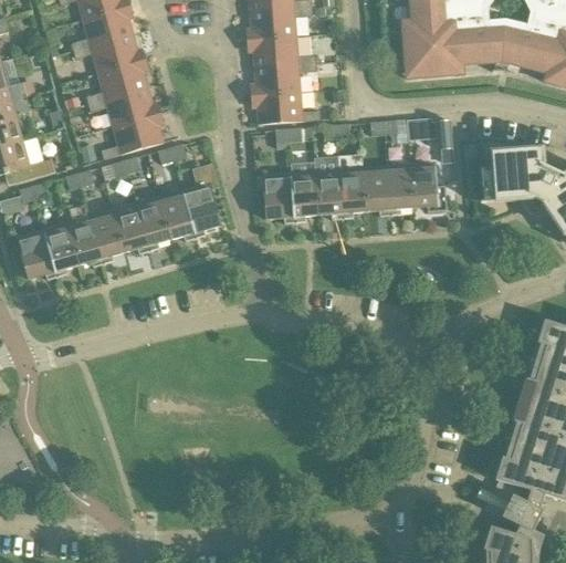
[(59,0),(61,4),(77,0),(83,19),(130,6),(128,0),(59,0)]
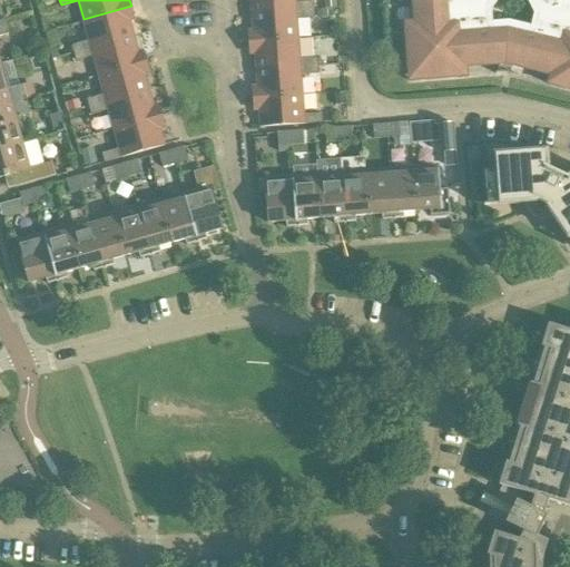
[(295,1),(295,0),(251,0),(252,12),(314,8),(313,0),(304,0),(295,1)]
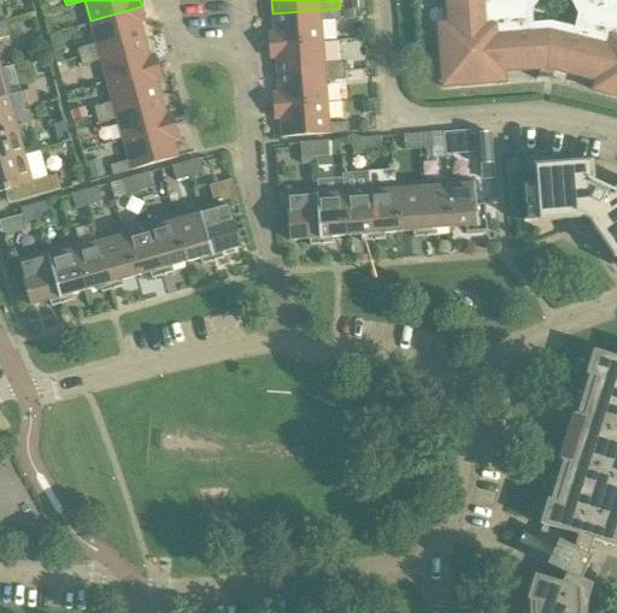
[(446,0),(450,33),(439,34),(442,75),(453,74),(453,84),(494,81),(493,71),(538,68),(538,76),(536,76),(536,77),(546,77),(559,80),(559,78),(554,77),(556,69),(605,81),(603,92),(616,94),(616,0),(446,0)]
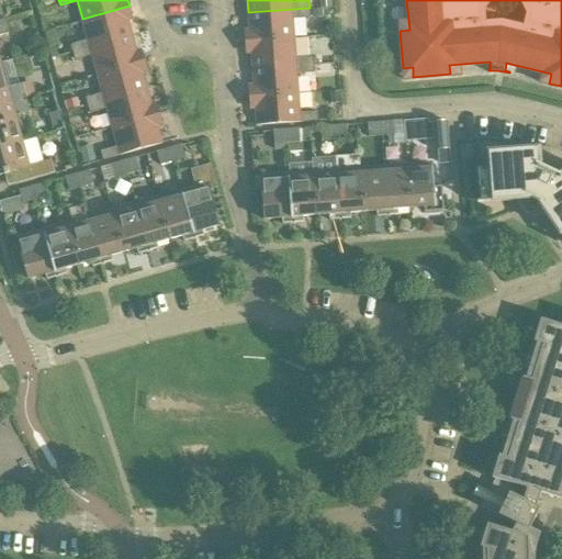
[(130,6),(82,19),(88,37),(70,43),(72,49),(132,33),(127,19),(133,17),(130,6)]
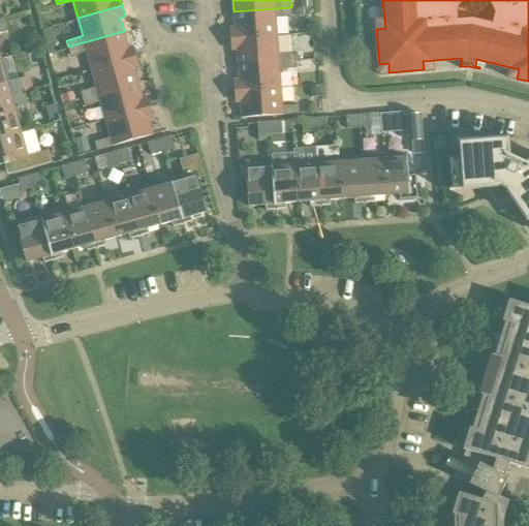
[(291,7),(234,11),(235,26),(229,27),(230,37),(277,34),(275,16),(291,14),(291,7)]
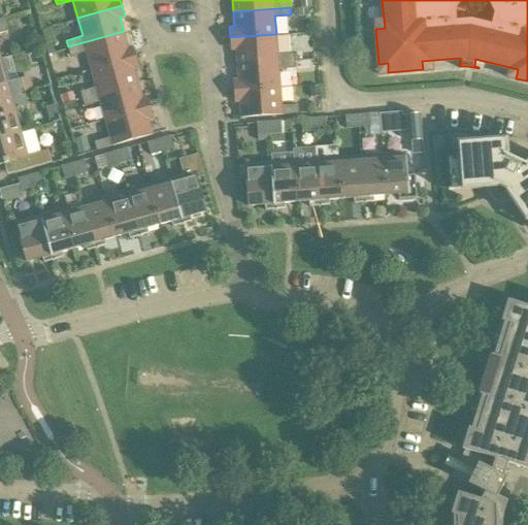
[(124,31),(68,46),(70,55),(87,50),(92,67),(136,55),(133,44),(128,46),(124,31)]
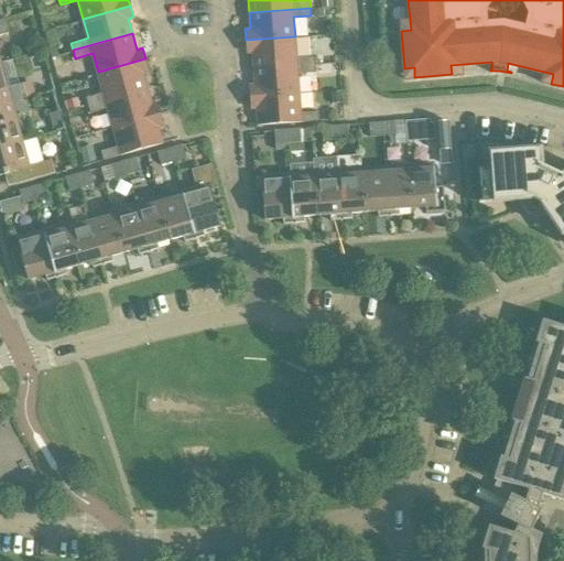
[(295,36),(246,40),(247,52),(252,51),(253,67),(315,63),(314,55),(296,56),(295,36)]
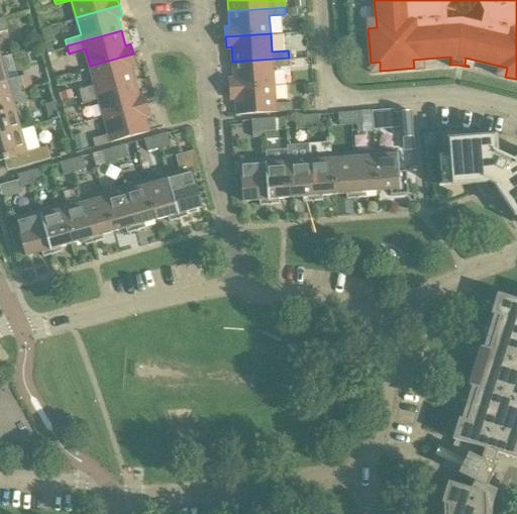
[(133,54),(90,66),(94,84),(79,88),(81,95),(135,80),(131,66),(136,65),(133,54)]
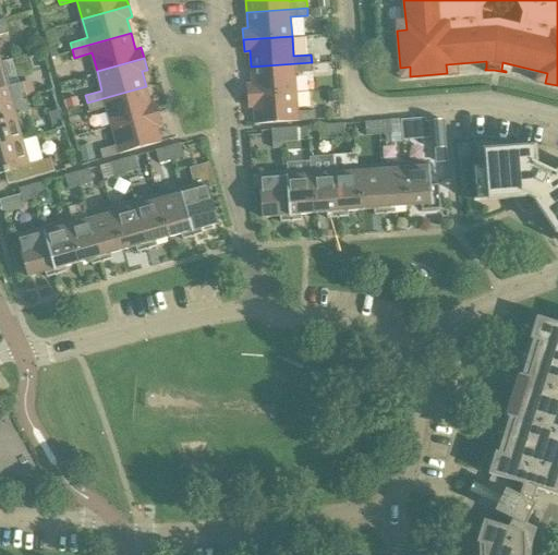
[(0,60),(0,101),(26,95),(22,81),(8,85),(0,60)]
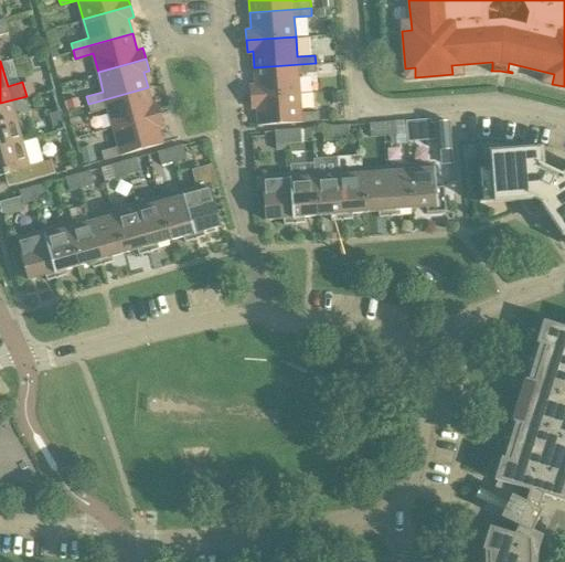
[(316,63),(254,67),(255,84),(249,84),(251,95),(300,92),(298,72),(316,71),(316,63)]
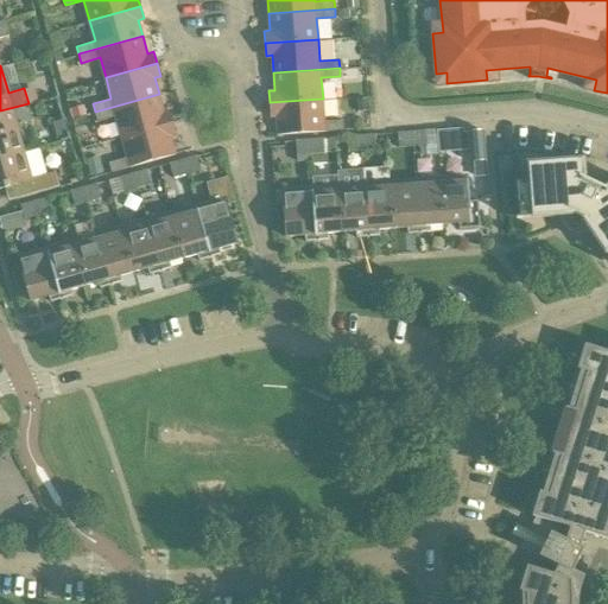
[(32,86),(24,88),(29,103),(37,101),(32,86)]
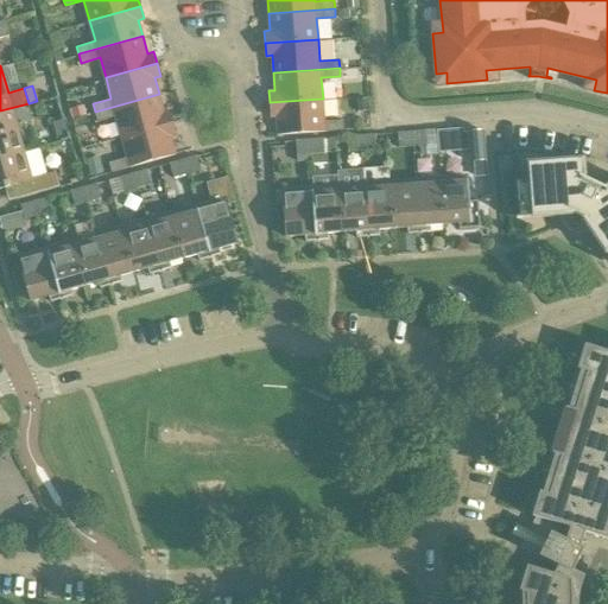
[(159,94),(95,112),(97,120),(115,115),(121,135),(172,121),(169,109),(164,110),(159,94)]
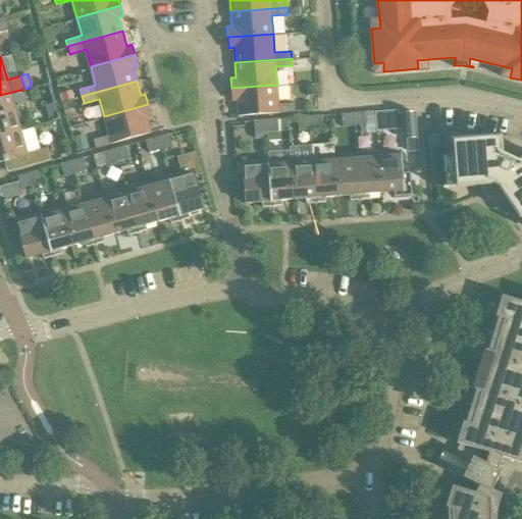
[(316,94),(316,83),(306,84),(306,94),(316,94)]
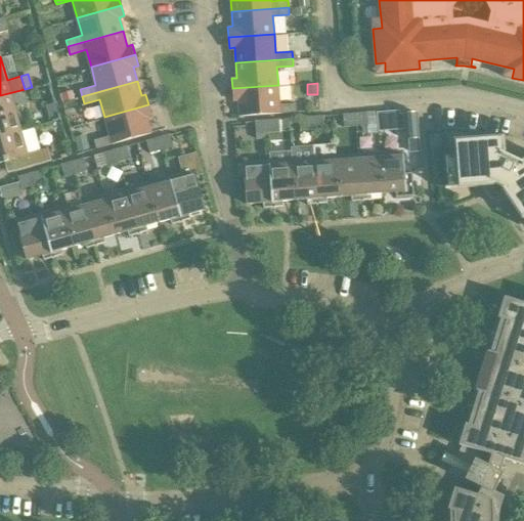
[(279,103),(278,85),(232,88),(233,99),(238,99),(239,115),(297,111),(296,102),(279,103)]
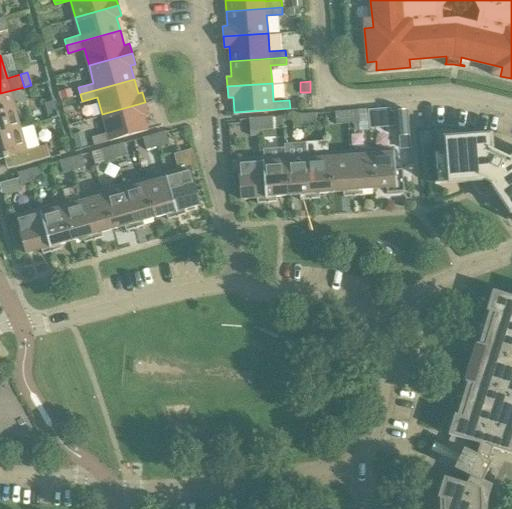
[(71,85),(58,88),(61,97),(73,93),(71,85)]
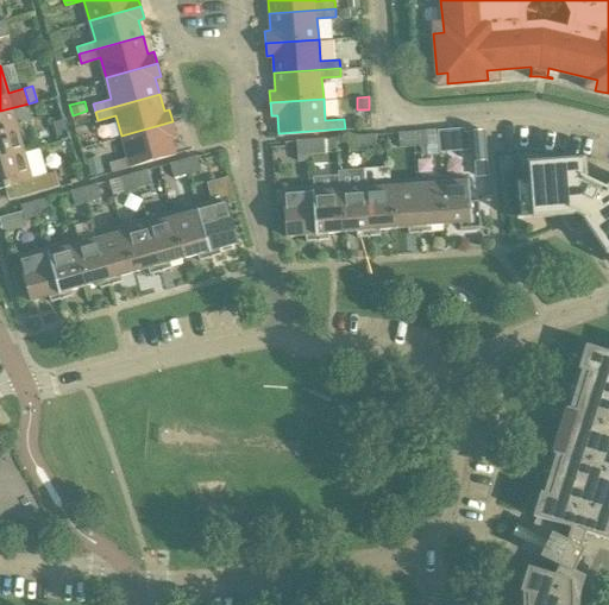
[(29,104),(0,111),(0,156),(24,150),(17,123),(32,118),(29,104)]
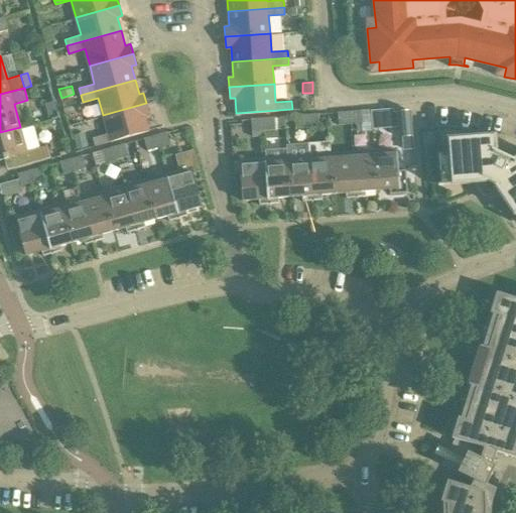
[(146,103),(103,115),(108,132),(93,137),(95,145),(149,129),(145,115),(149,113),(146,103)]
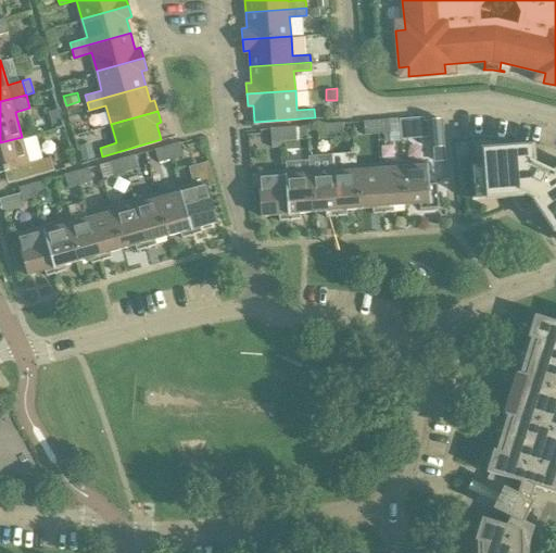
[(389,118),(376,120),(377,133),(390,132),(389,118)]
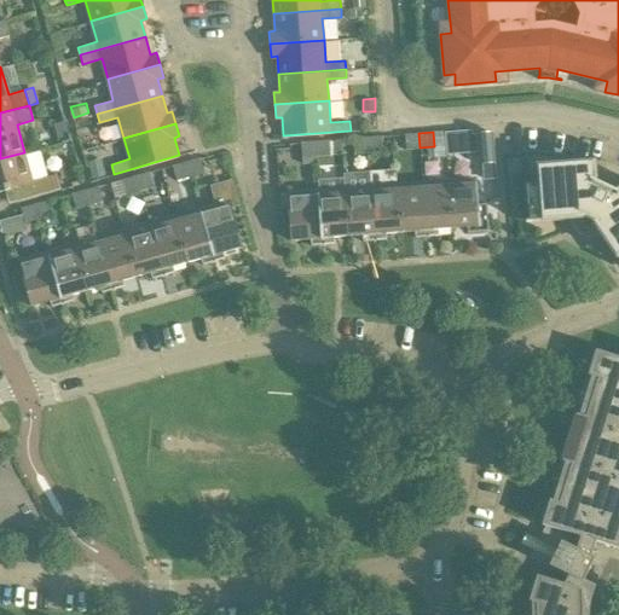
[(480,163),(495,162),(492,132),(478,132),(480,163)]
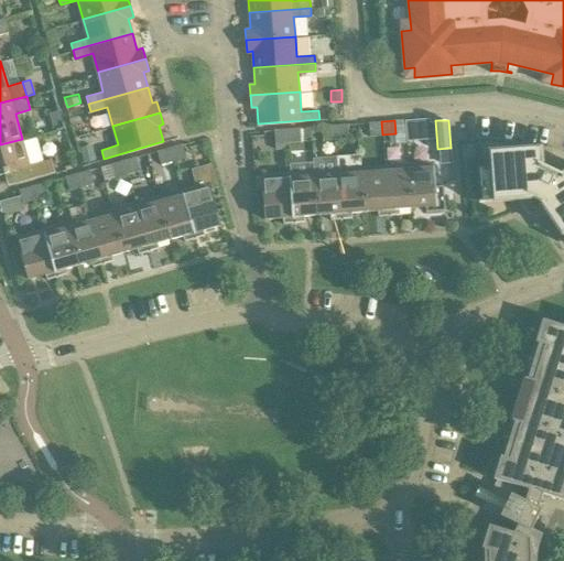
[(382,135),(381,121),(369,122),(370,136),(382,135)]
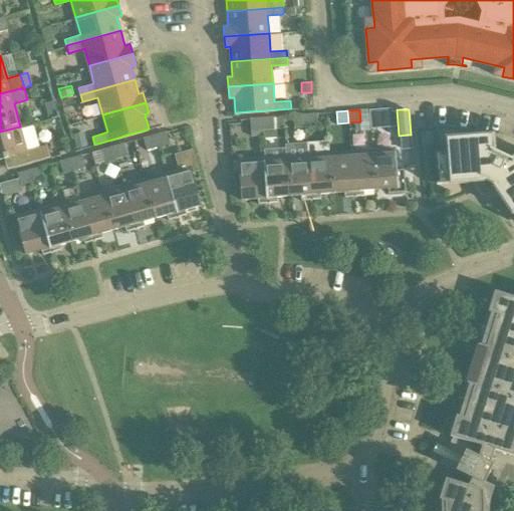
[(305,113),(305,125),(317,124),(316,112),(305,113)]
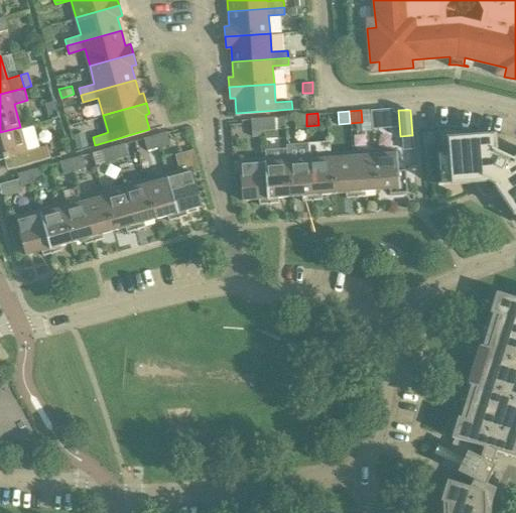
[(306,126),(306,114),(294,115),(295,127),(306,126)]
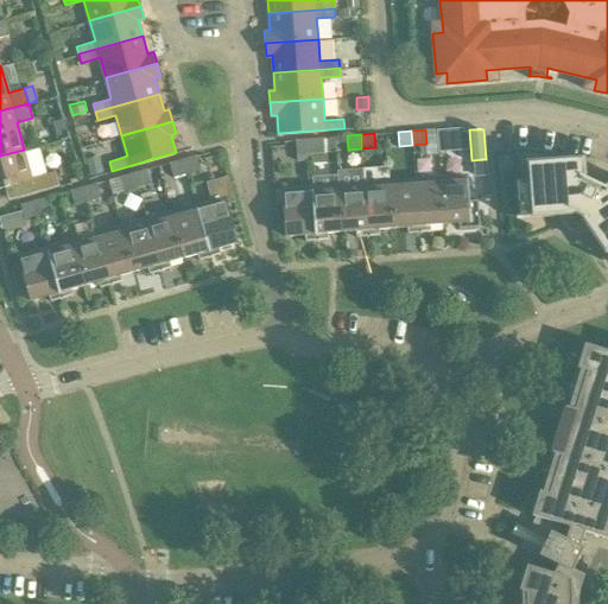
[(309,138),(310,152),(324,151),(323,137),(309,138)]
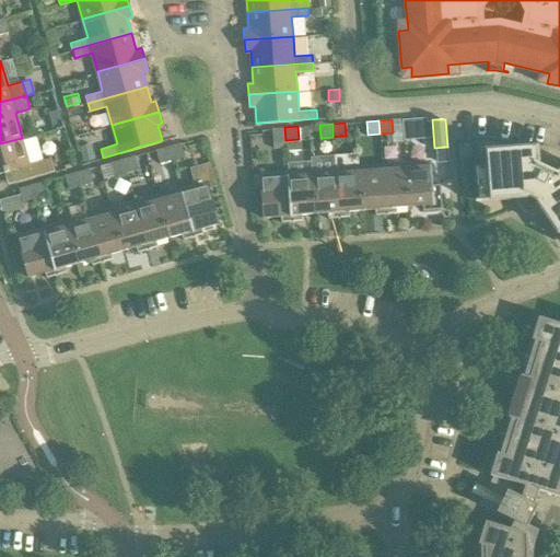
[(286,140),(284,127),(272,128),(273,141),(286,140)]
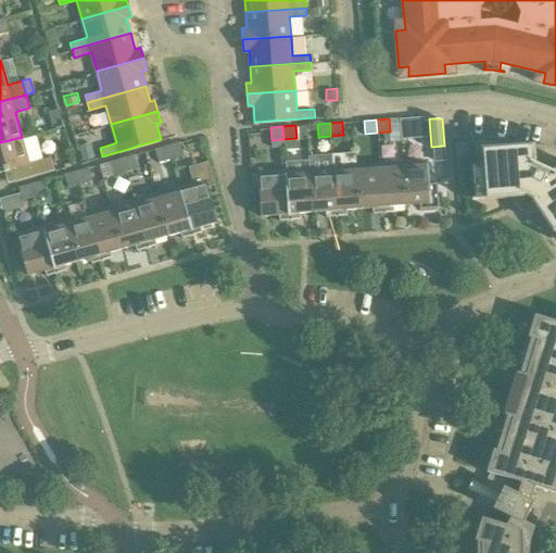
[(37,133),(22,137),(0,142),(0,171),(13,167),(16,180),(55,170),(54,168),(74,163),(71,148),(50,154),(51,155),(43,158),(37,133)]
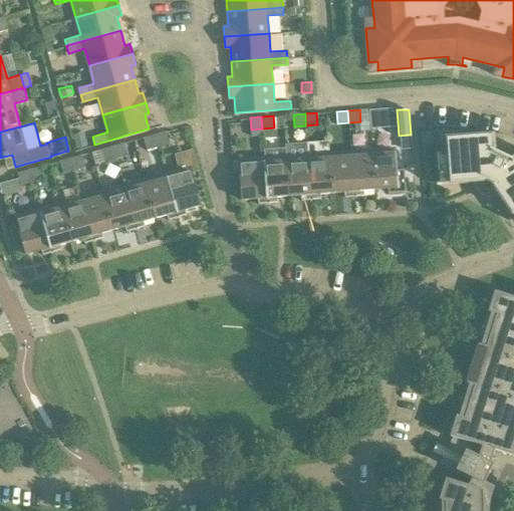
[(84,131),(73,134),(76,146),(88,143),(84,131)]
